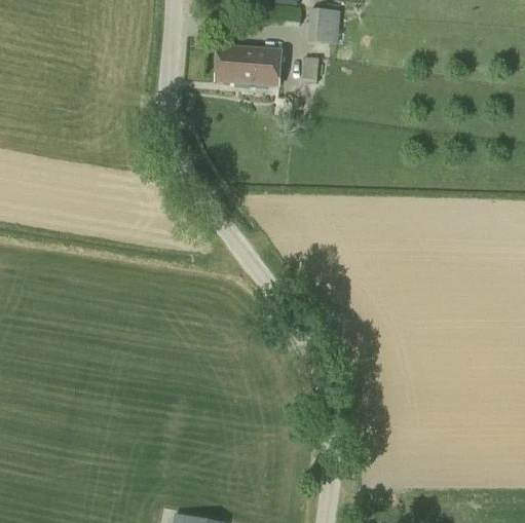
[(299,26),(301,5),(264,2),(262,23),(299,26)]
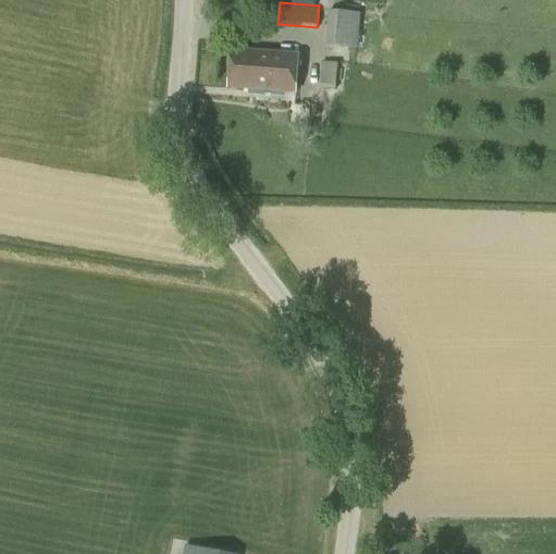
[(358,45),(360,10),(329,8),(325,42),(358,45)]
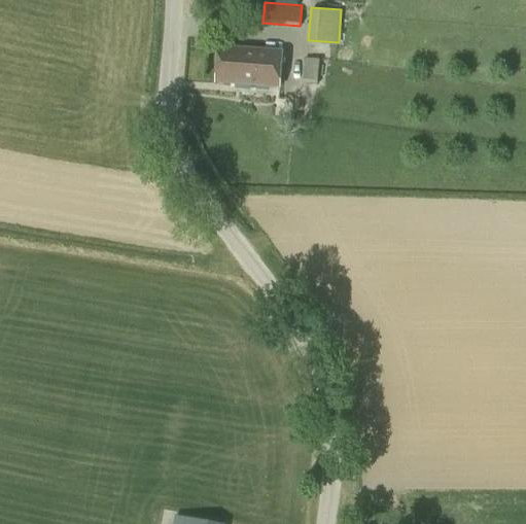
[(280,85),(283,49),(218,44),(216,80),(280,85)]
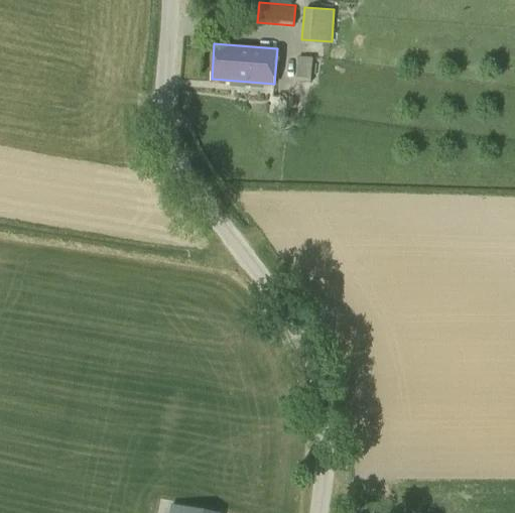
[(310,81),(312,56),(298,55),(296,80),(310,81)]
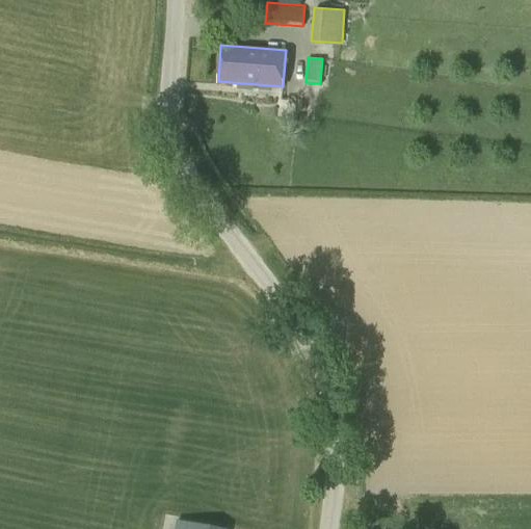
[(177,519),(174,528),(227,528),(228,528),(177,519)]
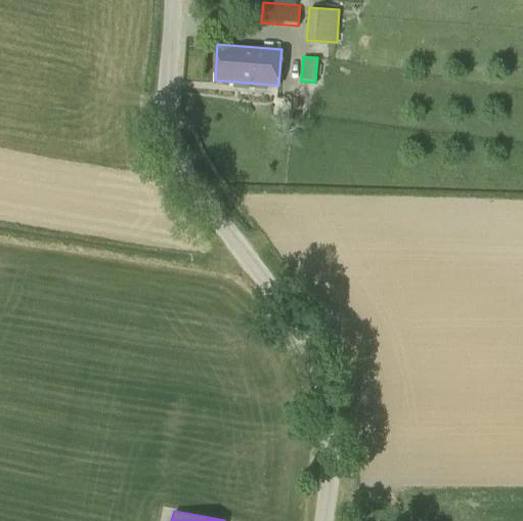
All buildings are outlined.
